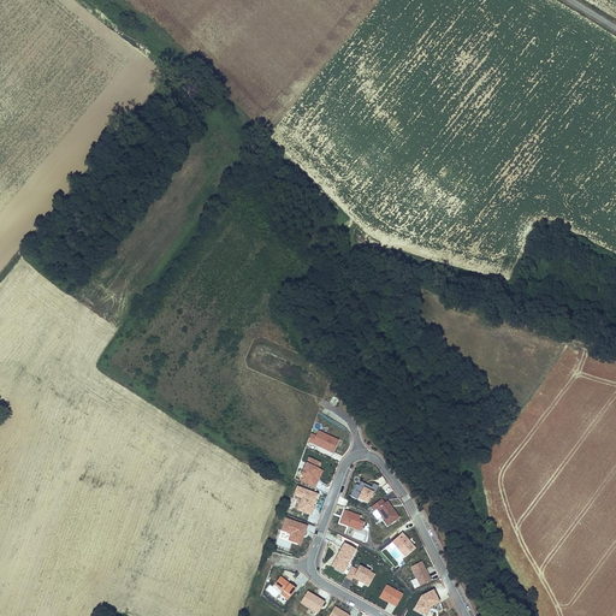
[(308,442),(333,454),(339,442),(319,431),(317,437),(311,433),(308,442)]
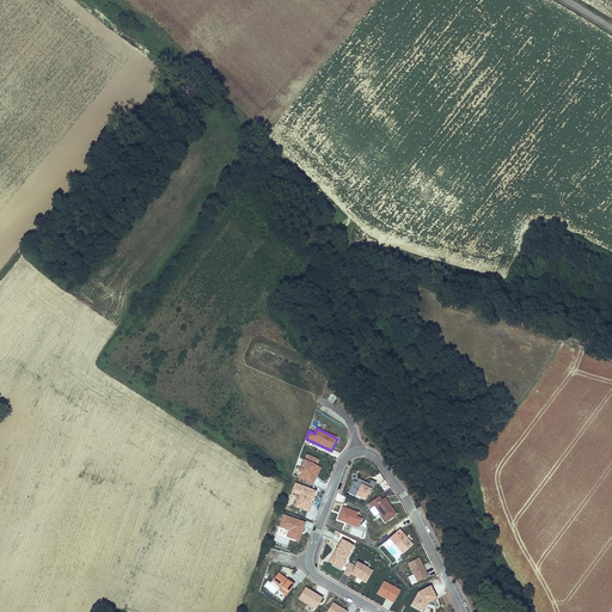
[(307,456),(305,460),(316,466),(318,460),(307,456)]
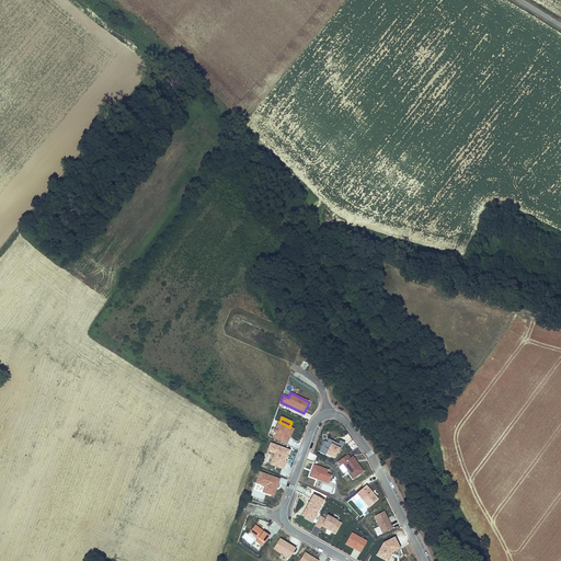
[(287,445),(295,430),(289,427),(279,422),(274,434),(275,435),(274,439),(287,445)]
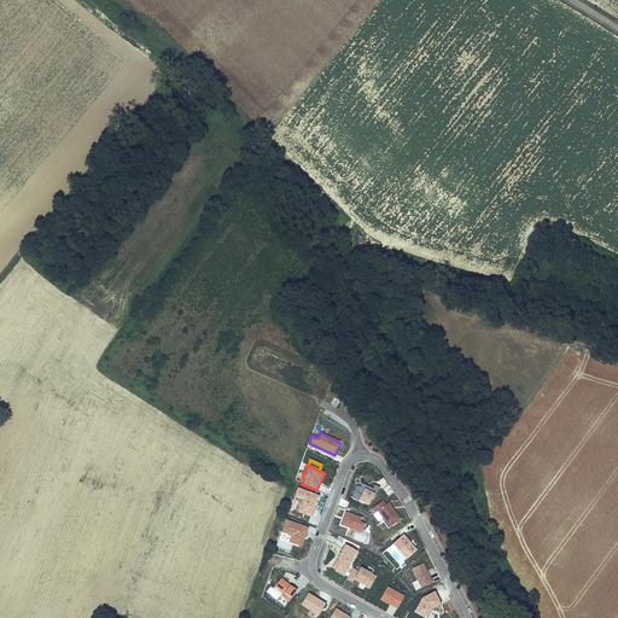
[(362,484),(361,488),(357,487),(351,497),(369,507),(375,495),(377,496),(380,489),(375,487),(373,490),(362,484)]
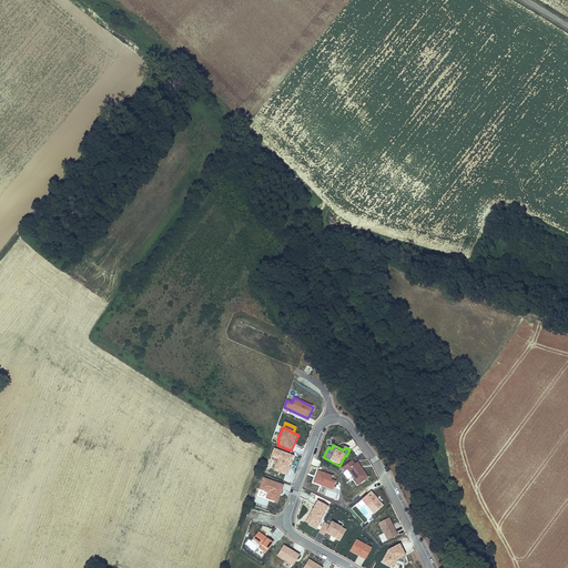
[(291,468),(290,468),(294,456),(274,448),(271,457),(279,460),(274,472),(287,476),(291,468)]
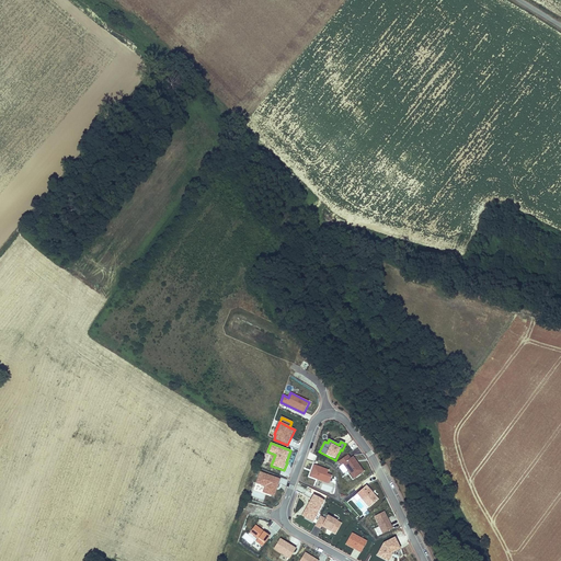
[(353,457),(351,458),(348,455),(338,462),(340,466),(343,464),(354,480),(364,472),(353,457)]
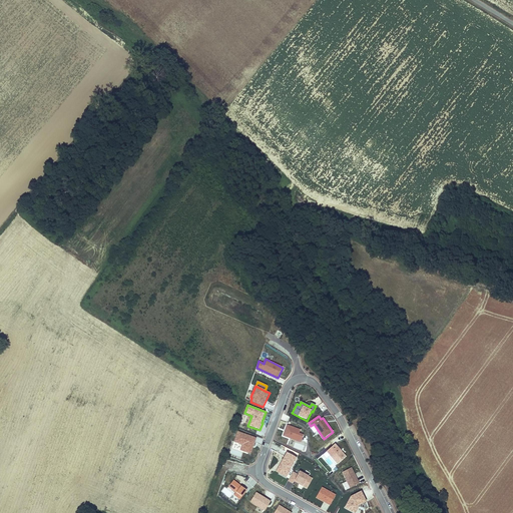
[(283,437),(302,443),(304,436),(300,434),(301,431),(287,426),(283,437)]
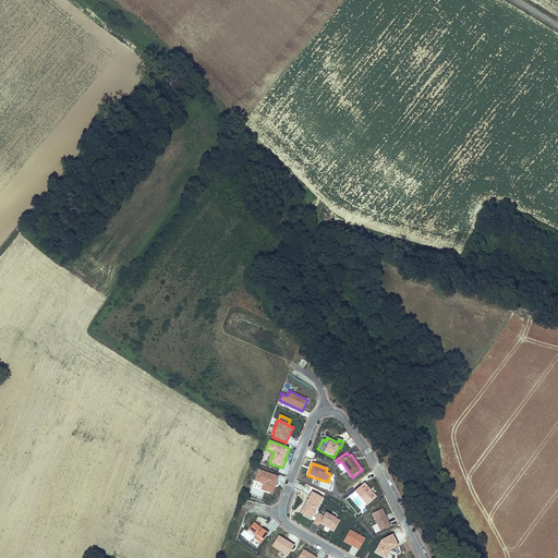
[(279,477),(258,470),(254,481),(264,484),(262,490),(273,494),(279,477)]
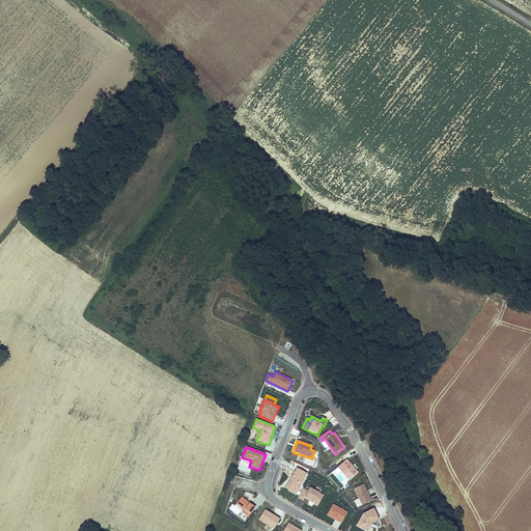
[(350,481),(359,473),(347,459),(338,468),(350,481)]
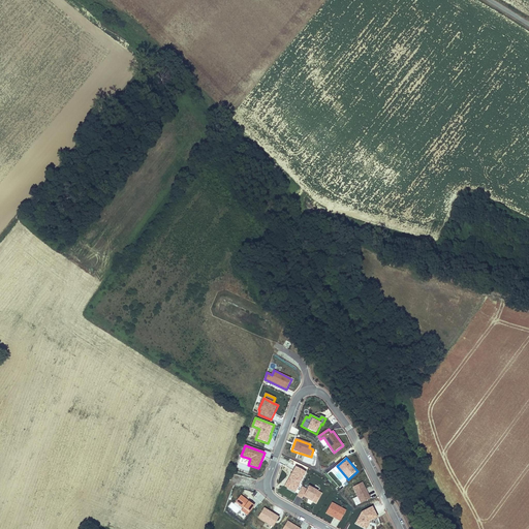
[(296,493),(307,473),(296,467),(284,487),(296,493)]
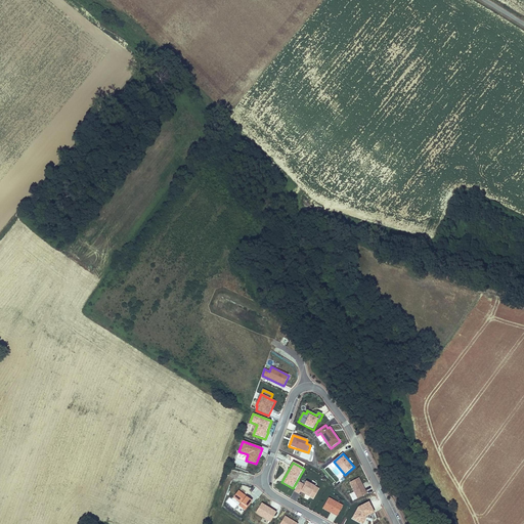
[(367,494),(359,478),(349,483),(357,499),(367,494)]
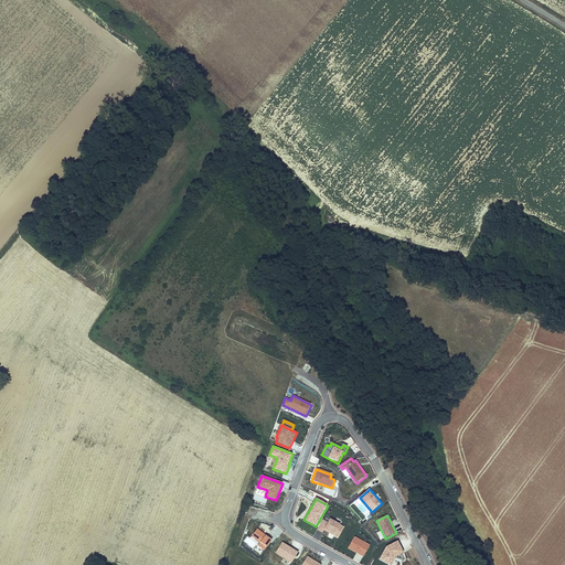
[(330,520),(328,523),(322,520),(317,530),(322,533),(323,531),(338,539),(344,528),(330,520)]
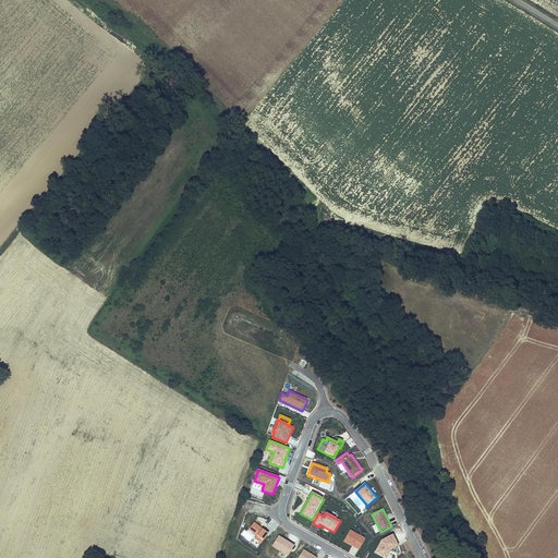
[(263,530),(254,523),(249,530),(257,537),(263,530)]
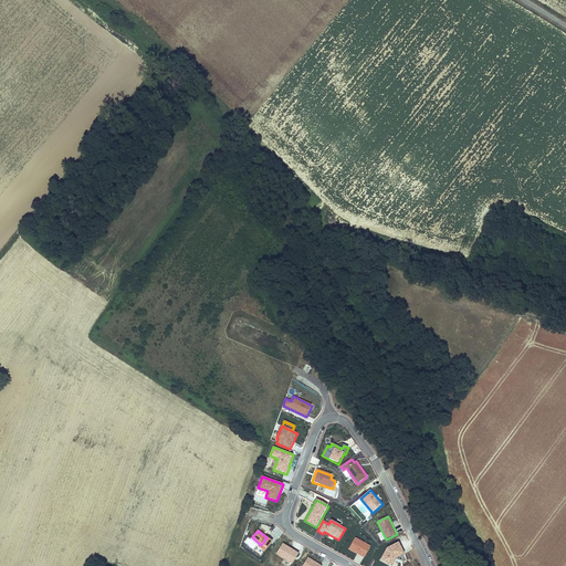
[(273,543),(266,537),(261,545),(259,547),(265,553),(273,543)]
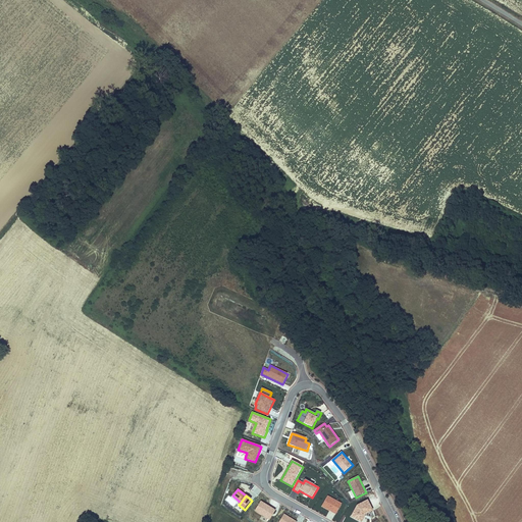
[(342,505),(327,497),(321,507),(335,515),(342,505)]
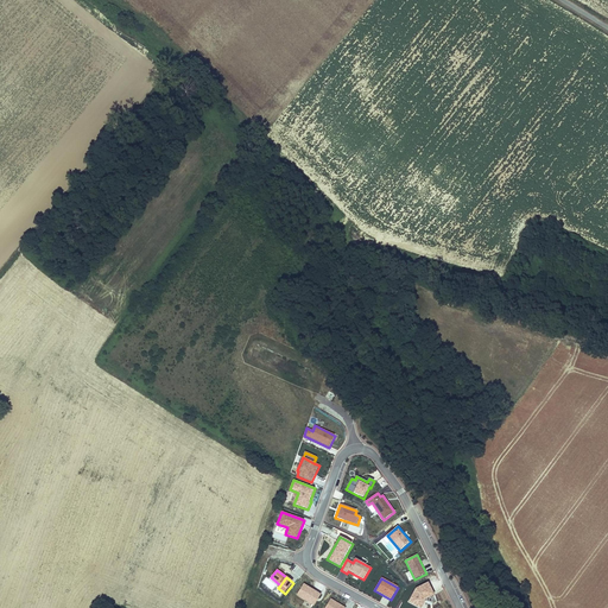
[(417,607),(422,607),(426,600),(435,596),(429,583),(416,589),(409,603),(417,607)]
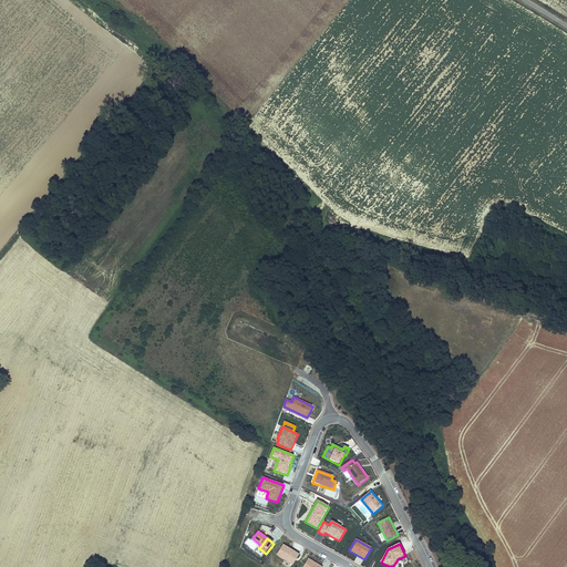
[(299,555),(284,545),(277,555),(292,565),(299,555)]
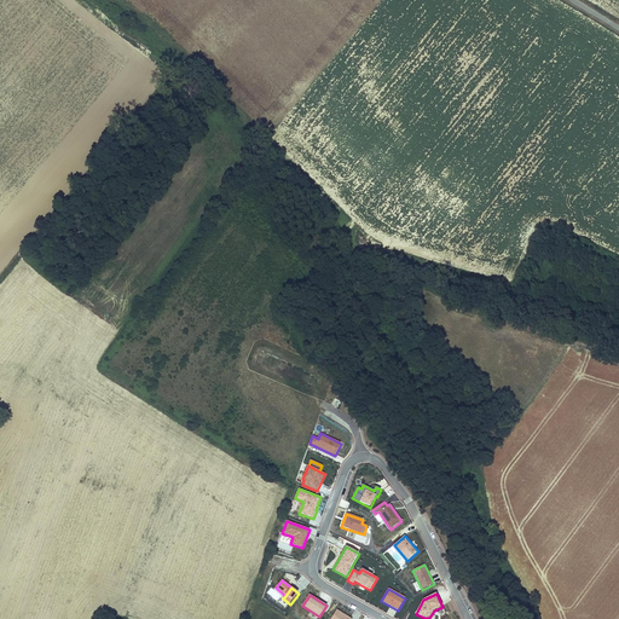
All buildings are outlined.
